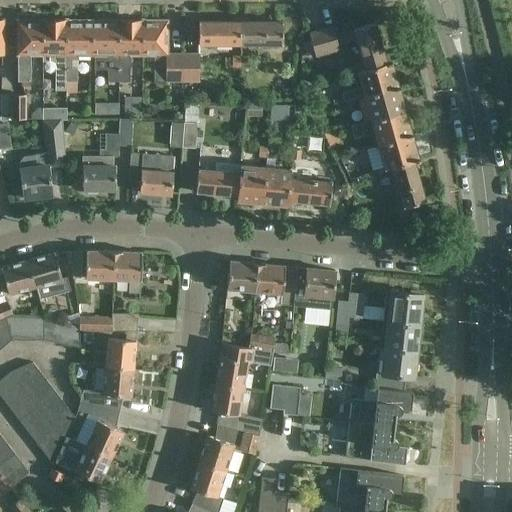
[(42,20),(42,22),(42,55),(42,62),(51,62),(56,66),(56,90),(66,90),(66,22),(66,20),(42,20)]
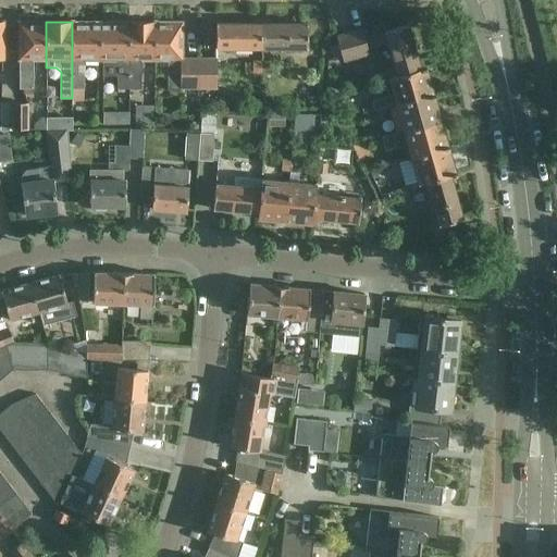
[(128,22),(128,24),(128,89),(140,89),(140,75),(141,76),(143,62),(155,62),(155,24),(155,22),(128,22)]
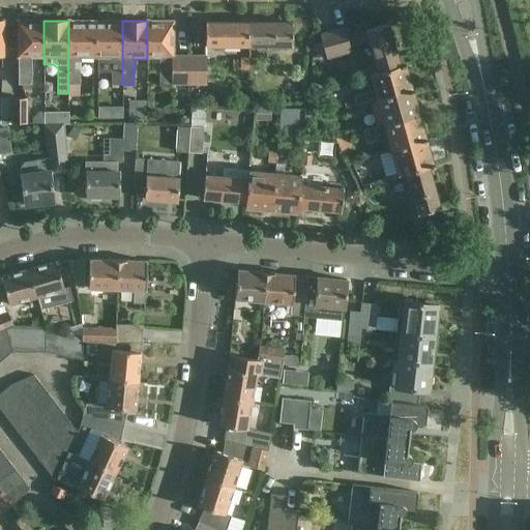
[(43,57),(43,23),(19,23),(19,43),(19,85),(22,85),(31,85),(31,57),(43,57)]
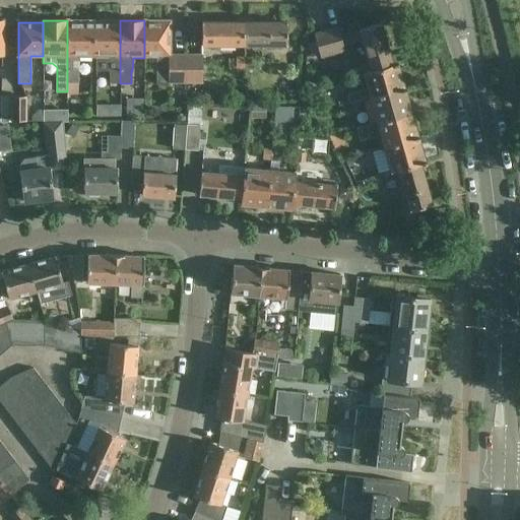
[(93,22),(91,22),(67,22),(67,91),(68,91),(68,92),(78,92),(79,61),(79,56),(93,56),(93,22)]
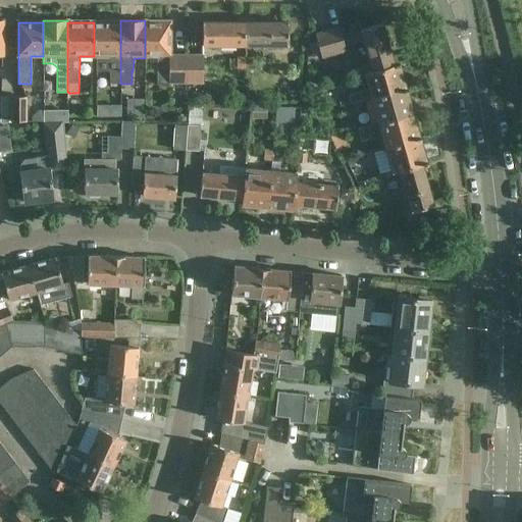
[(120,84),(120,22),(94,22),(94,56),(97,56),(96,71),(110,71),(110,84),(120,84)]
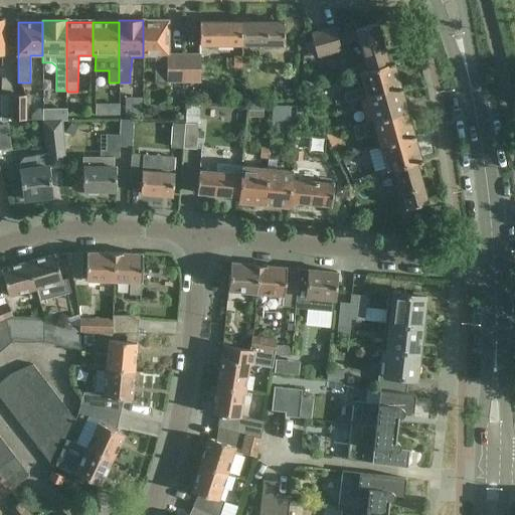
[(180,54),(167,54),(167,22),(143,22),(143,57),(155,57),(155,82),(167,82),(183,81),(183,54),(180,54)]
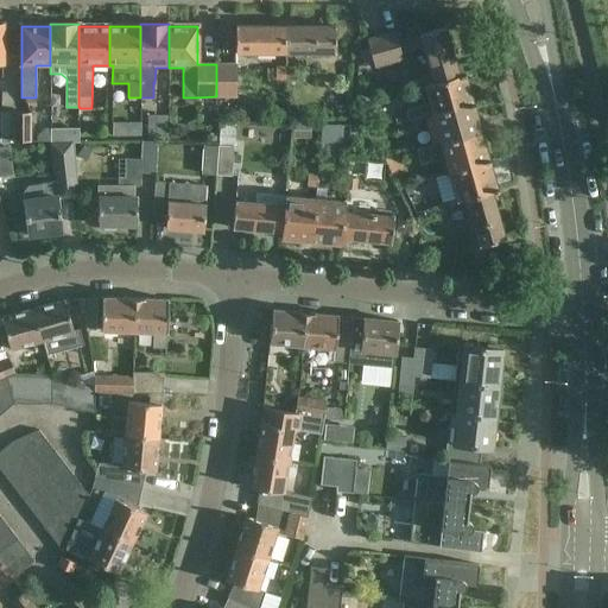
[(235,26),(235,50),(235,54),(285,54),(285,26),(235,26)]
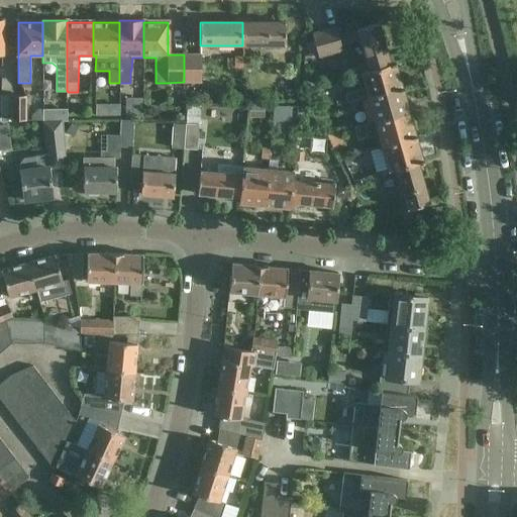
[(285,22),(242,22),(242,45),(285,45),(285,22)]
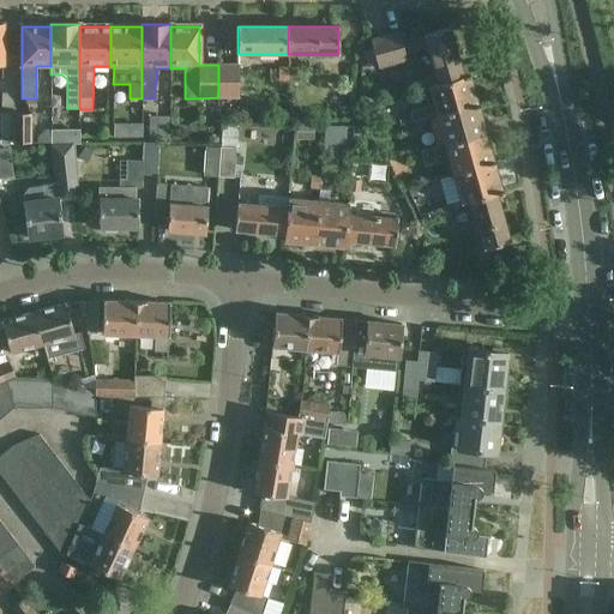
[(426,77),(428,85),(437,83),(437,84),(464,77),(463,76),(450,28),(423,35),(427,50),(434,74),(426,77)]
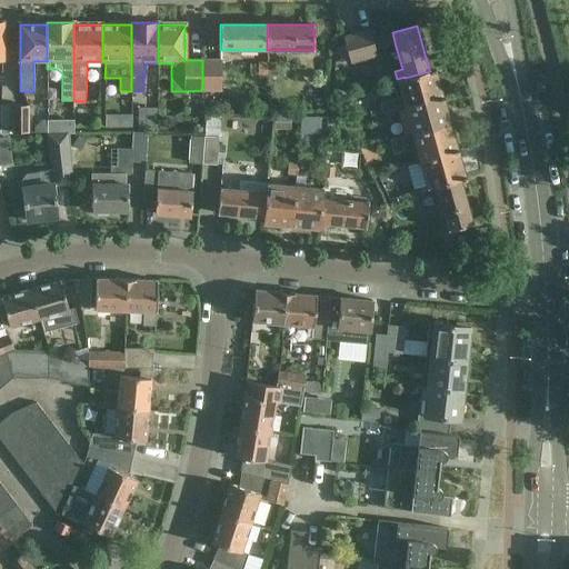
[(371,39),(369,30),(357,33),(363,59),(377,56),(376,51),(371,39)]
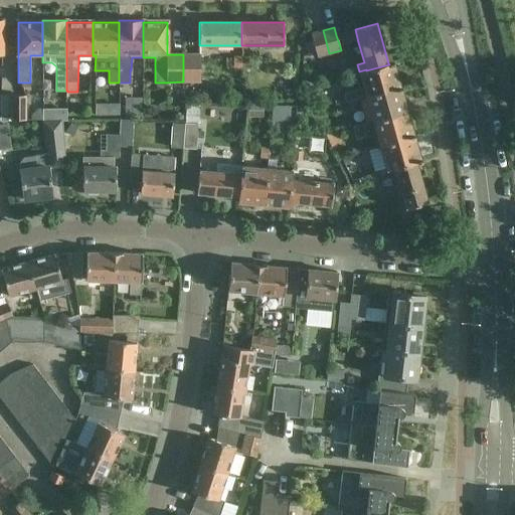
[(329,53),(323,30),(311,33),(313,41),(316,52),(317,54),(317,57),(329,53)]
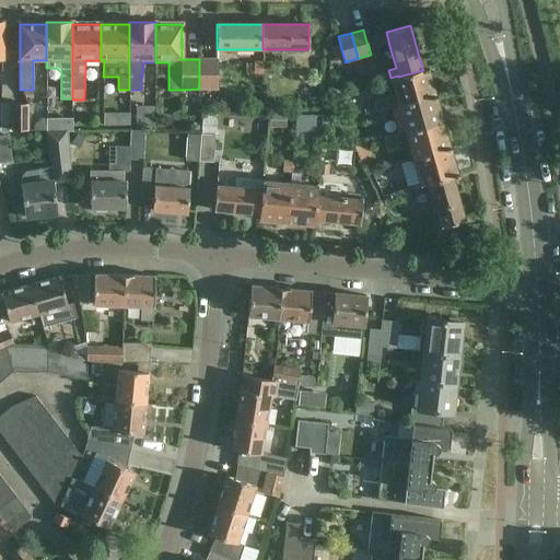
[(218,89),(218,59),(217,59),(203,59),(199,59),(199,89),(218,89)]
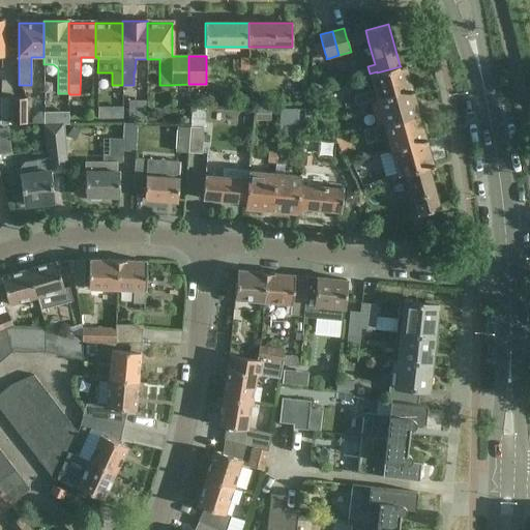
[(248,59),(240,59),(240,71),(248,71),(248,59)]
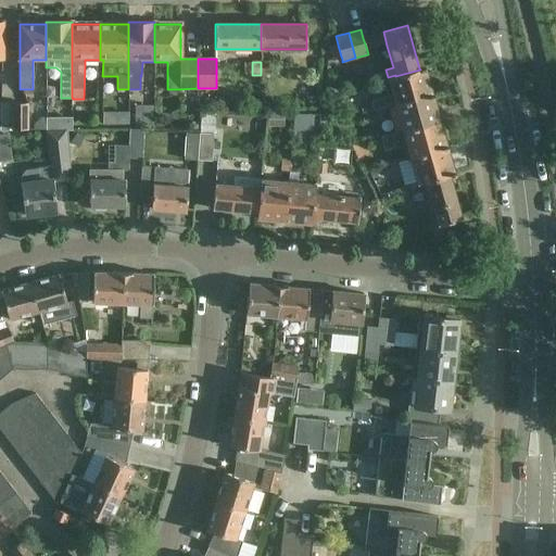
[(425,67),(419,68),(420,70),(395,76),(395,75),(388,77),(394,104),(432,95),(425,67)]
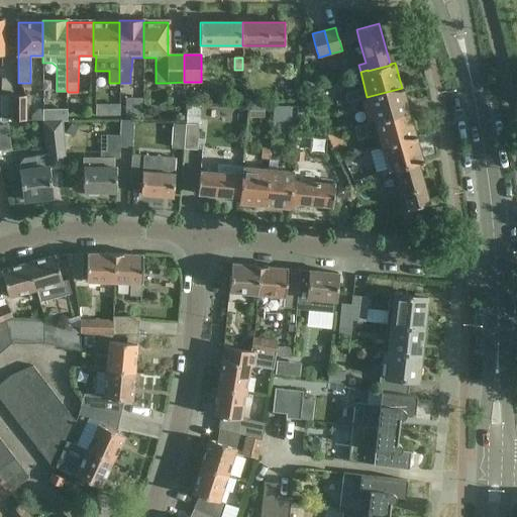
[(409,111),(402,88),(367,97),(374,121),(409,111)]
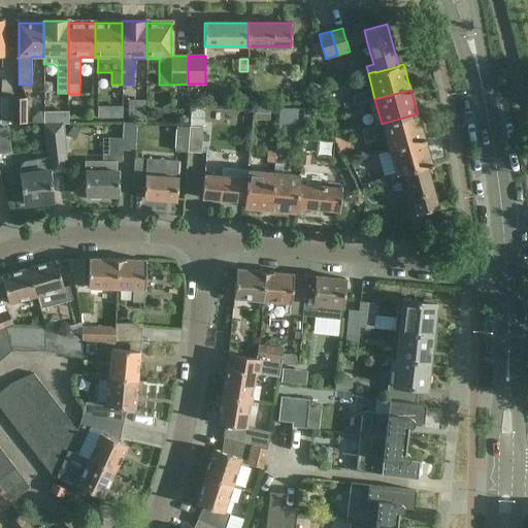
[(362,94),(353,97),(355,105),(364,102),(362,94)]
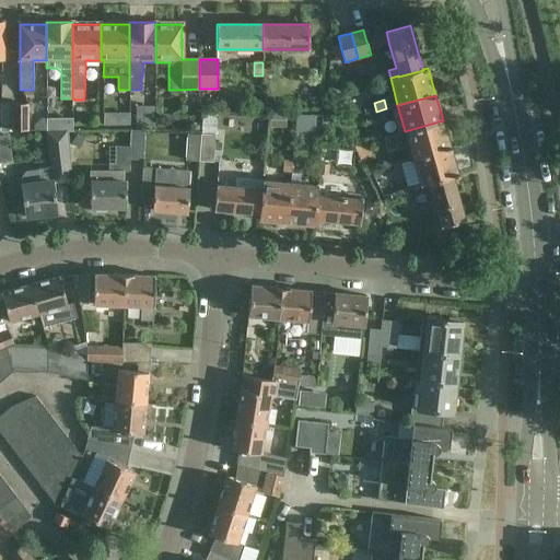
[(1,126),(11,126),(11,105),(0,105),(1,126)]
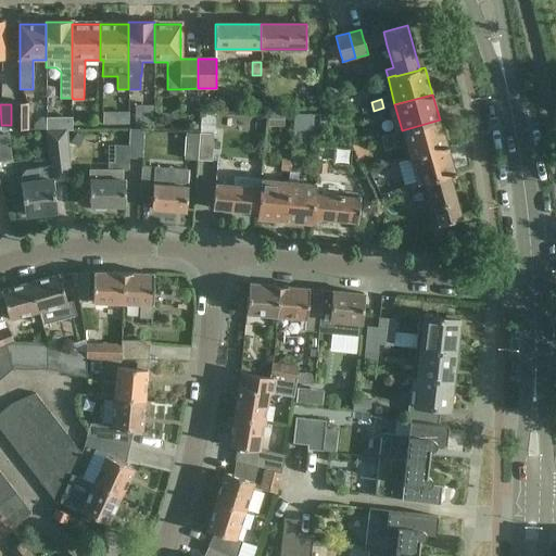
[(23,104),(11,104),(11,125),(23,125),(23,104)]
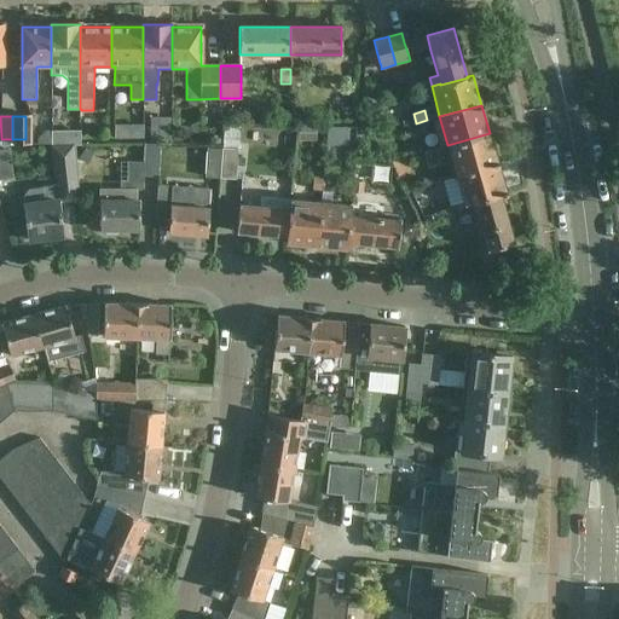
[(171,119),(150,119),(150,142),(169,142),(171,119)]
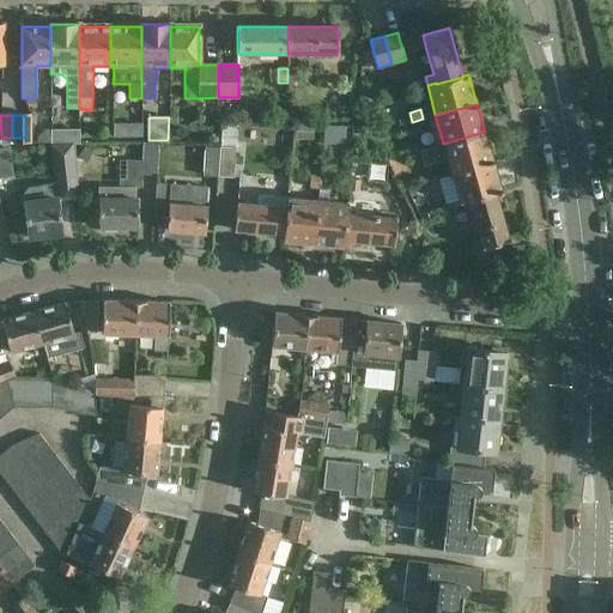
[(425,128),(423,119),(412,122),(414,131),(425,128)]
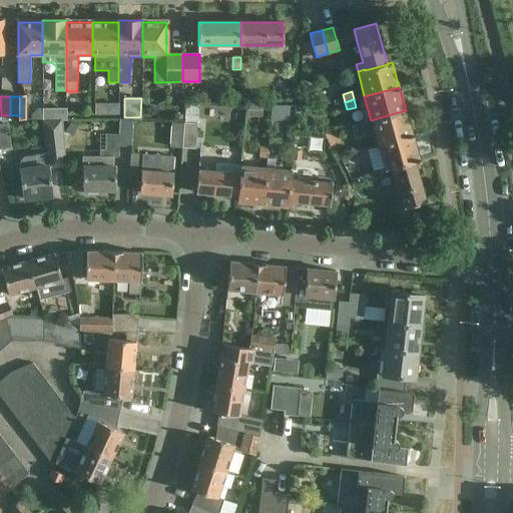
[(61,120),(60,109),(43,109),(42,120),(61,120)]
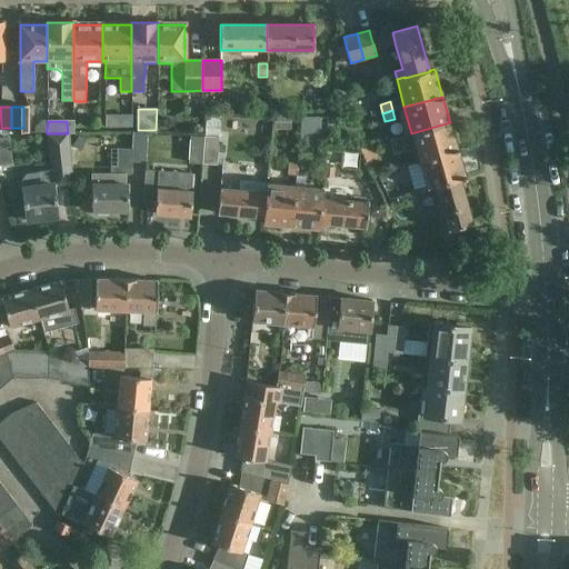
[(458,150),(450,122),(411,133),(390,140),(393,153),(416,147),(419,161),(458,150)]
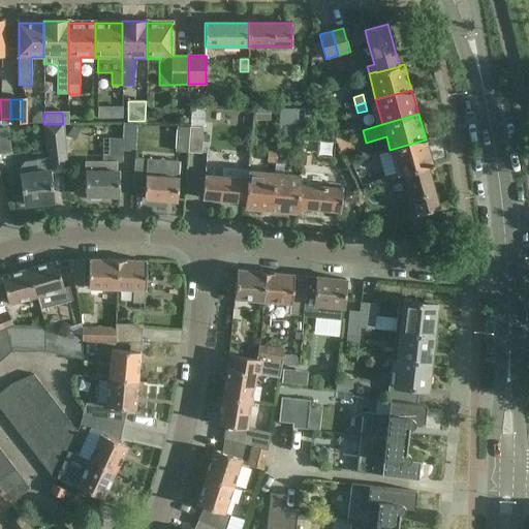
[(63,124),(43,124),(49,158),(24,161),(19,168),(24,205),(55,200),(51,173),(67,170),(63,124)]
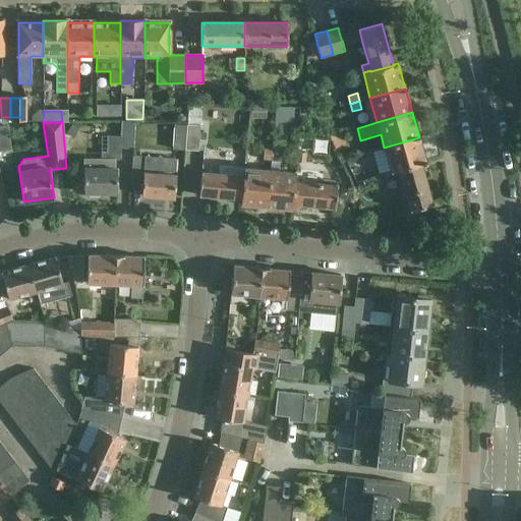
[(122,122),(121,137),(120,148),(121,148),(133,150),(135,122),(122,122)]
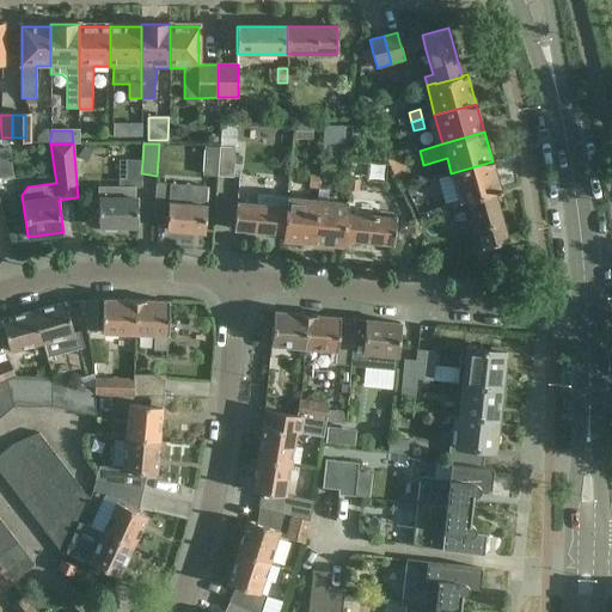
[(220,146),(219,150),(219,163),(218,176),(233,177),(236,147),(220,146)]
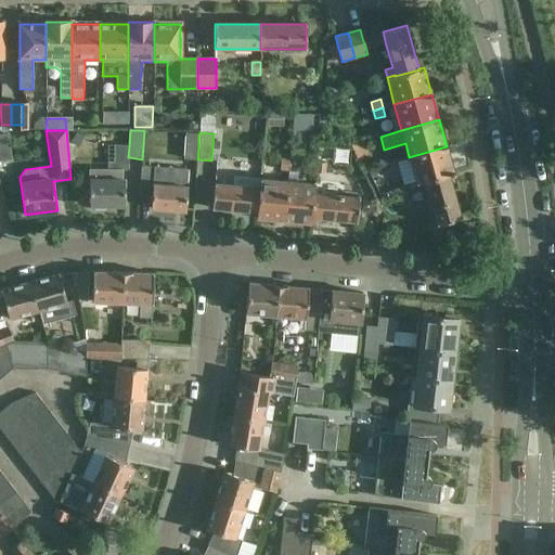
[(129,146),(115,145),(114,169),(90,170),(90,184),(90,206),(125,206),(125,180),(124,180),(124,169),(129,169),(129,157),(128,157),(129,146)]
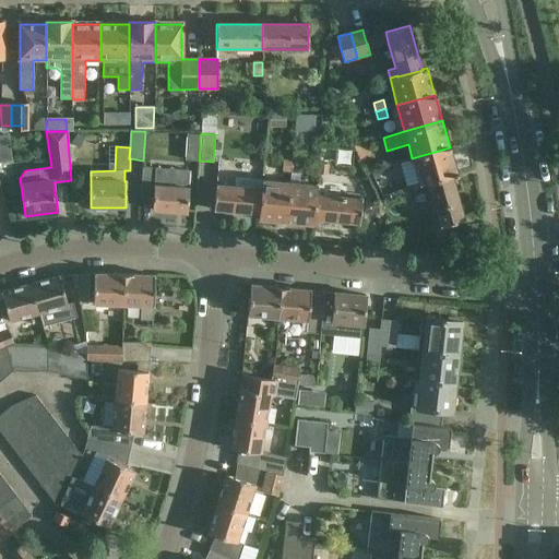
[(458,175),(450,147),(412,158),(419,186),(428,182),(452,176),(458,175)]
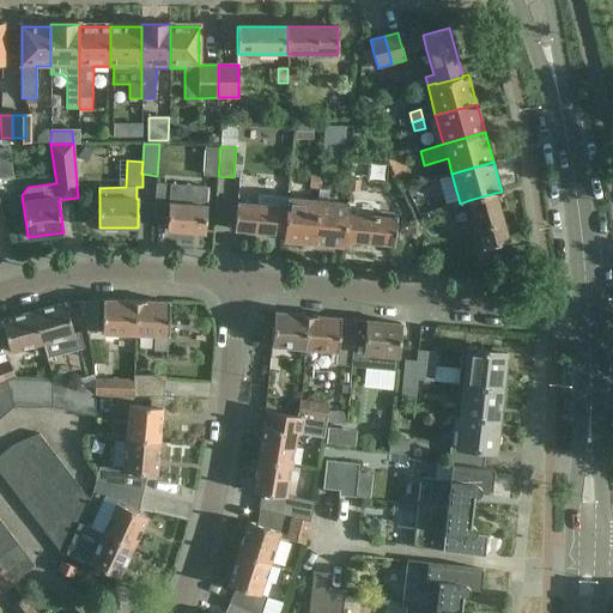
[(310,175),(309,187),(319,188),(320,176),(310,175)]
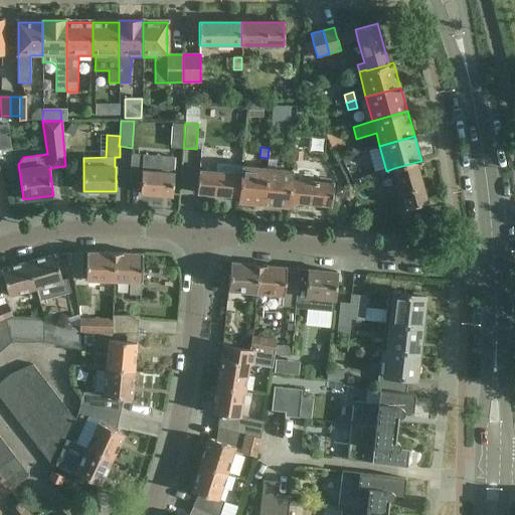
[(278,148),(269,148),(268,158),(277,159),(278,148)]
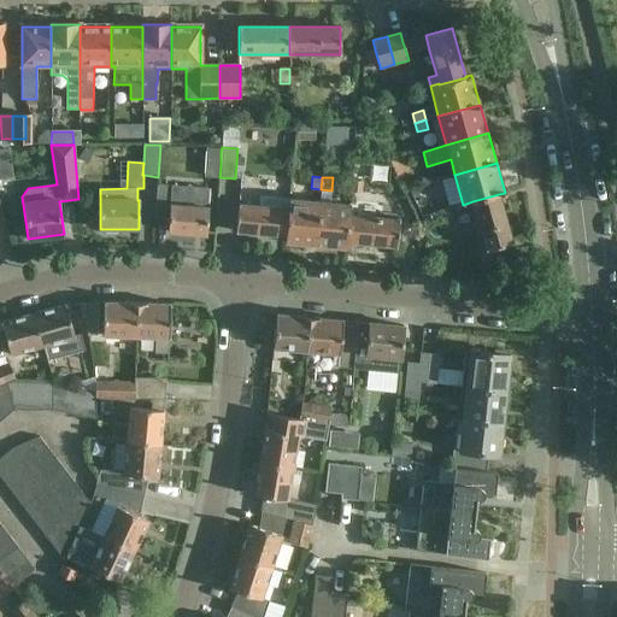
[(362,182),(352,181),(351,193),(360,193),(362,182)]
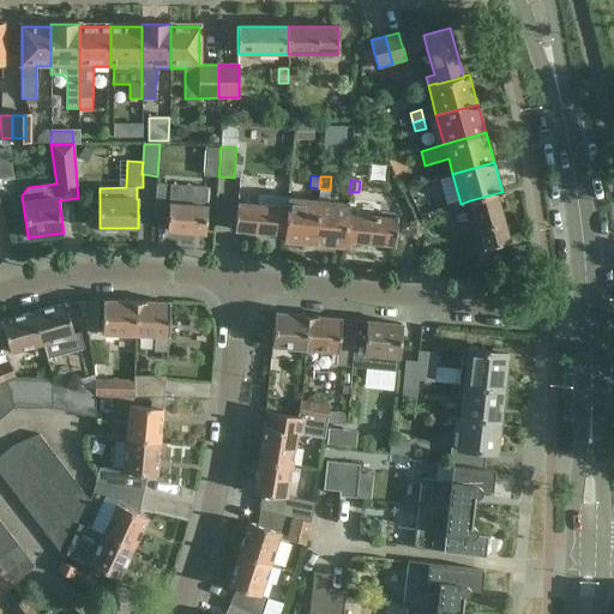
[(510,241),(497,193),(470,200),(483,248),(510,241)]
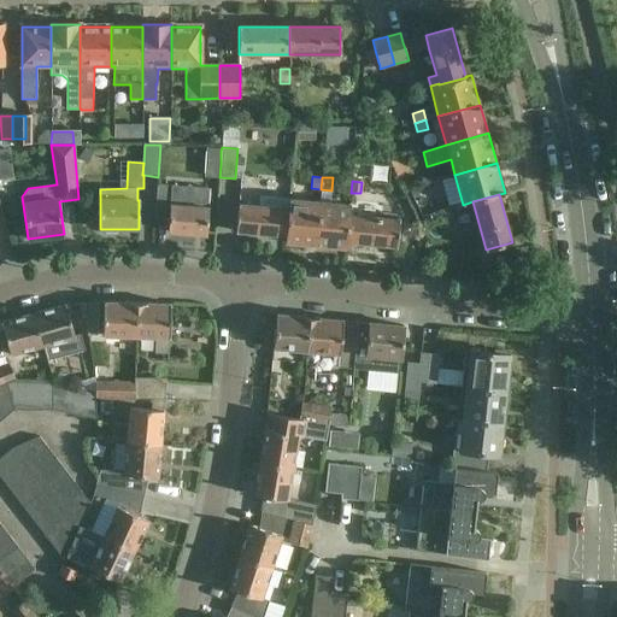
[(239,204),(238,207),(235,231),(286,236),(288,209),(289,199),(259,197),(259,206),(239,204)]
